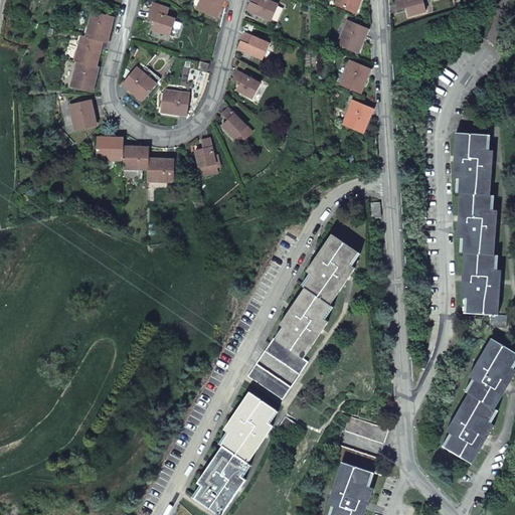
[(221,1),(221,0),(199,0),(196,8),(215,16),(218,9),(221,10),(224,2),(221,1)]
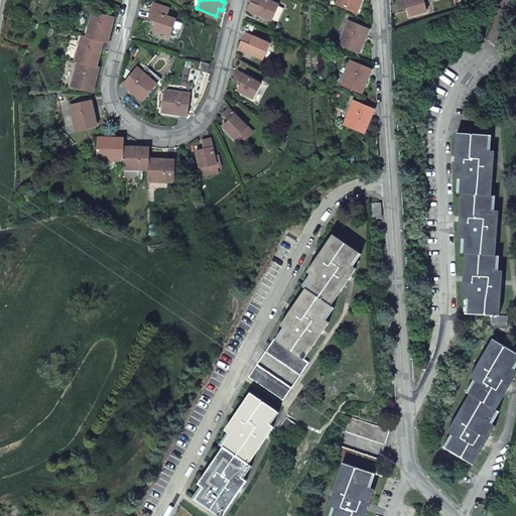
[(278,5),(267,0),(252,0),(248,10),(271,21),(278,5)]
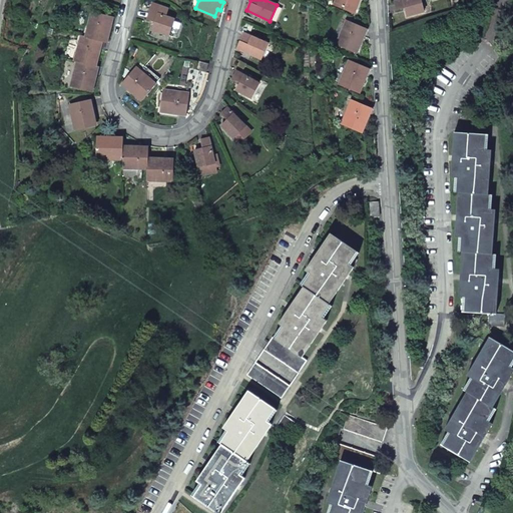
[(335,0),(334,4),(352,12),(355,4),(359,6),(361,0),(335,0)]
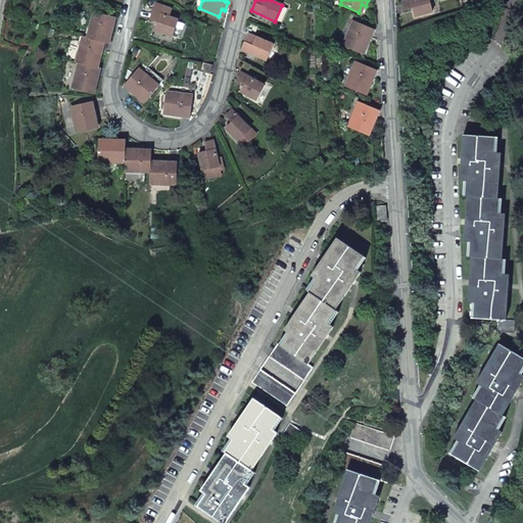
[(414,7),(416,16),(433,11),(429,0),(408,0),(402,2),(405,10),(414,7)]
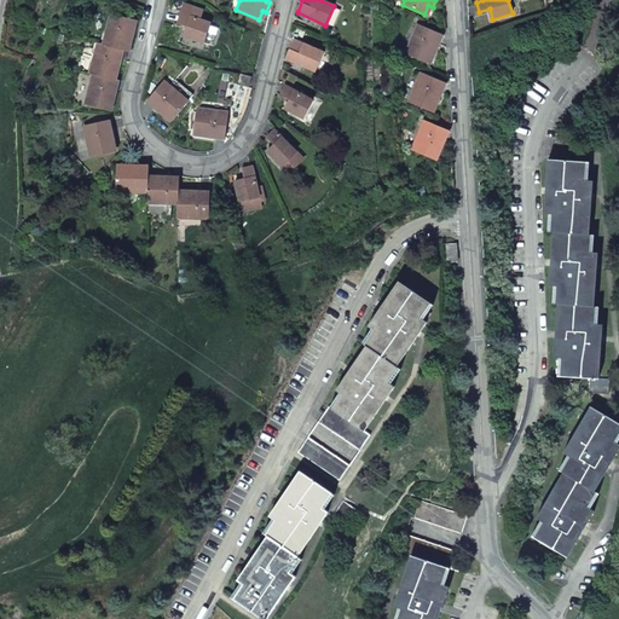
[(181,12),(178,23),(187,27),(184,36),(204,44),(212,23),(201,19),(203,10),(185,4),(181,12)]
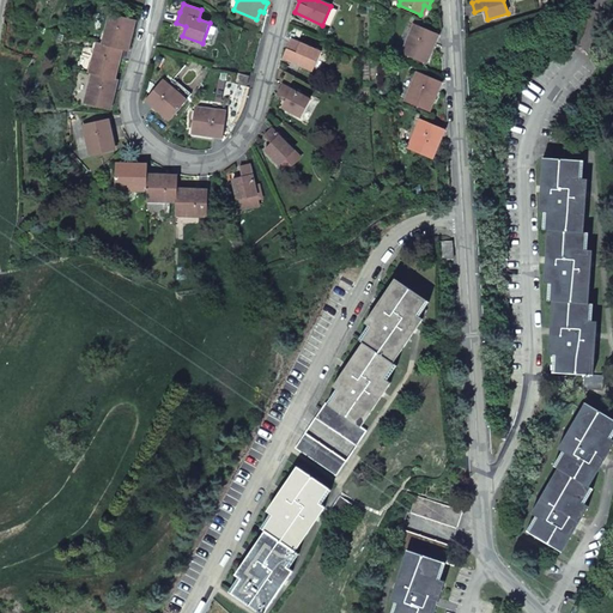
[(129,30),(133,20),(111,14),(107,34),(104,32),(102,44),(120,49),(123,50),(125,50),(127,41),(131,42),(134,31),(129,30)]
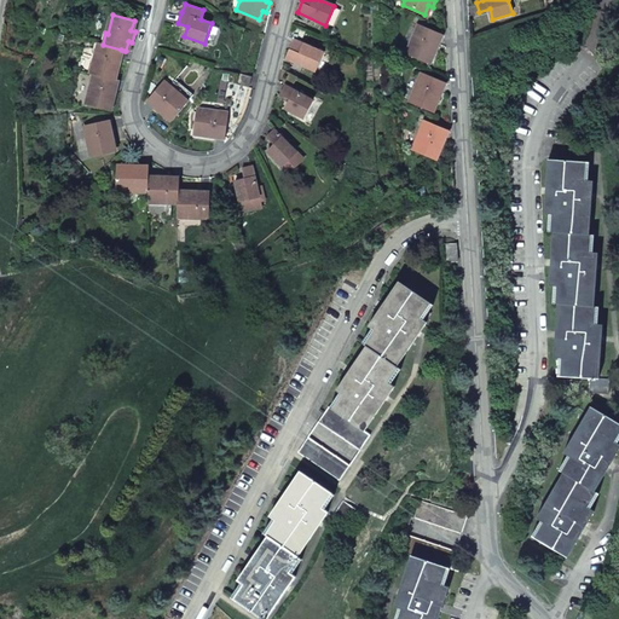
[(437,44),(440,34),(420,25),(412,42),(410,41),(406,53),(428,63),(432,53),(435,55),(439,46),(437,44)]
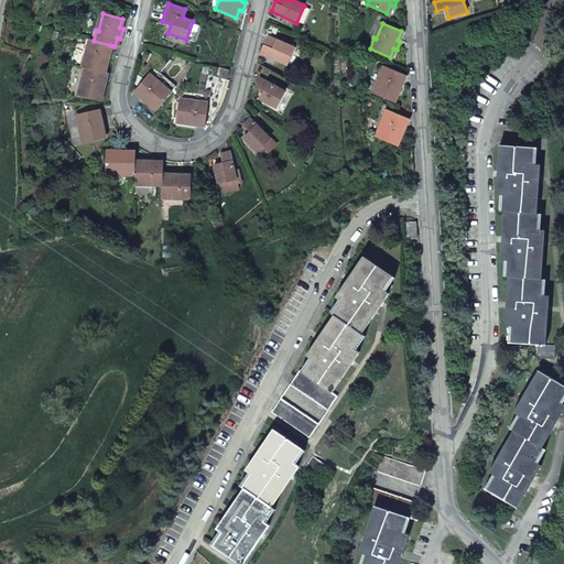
[(260,54),(288,66),(295,47),(269,36),(260,54)]
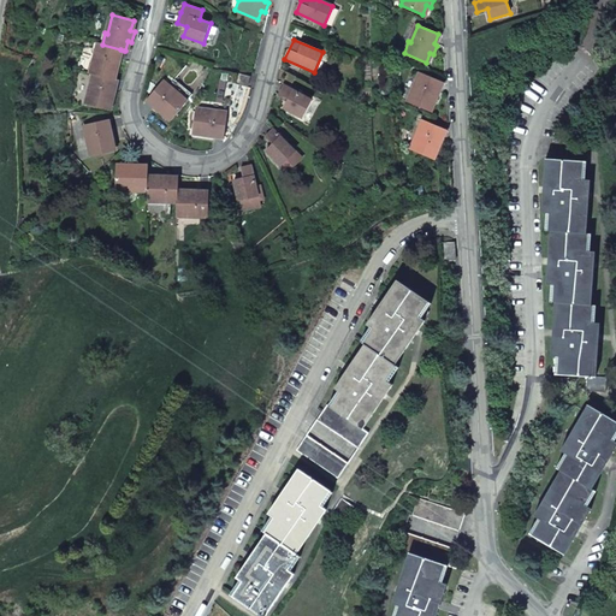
[(120,49),(102,45),(99,43),(94,63),(92,61),(89,72),(94,75),(112,78),(114,70),(118,70),(122,59),(118,59),(120,49)]
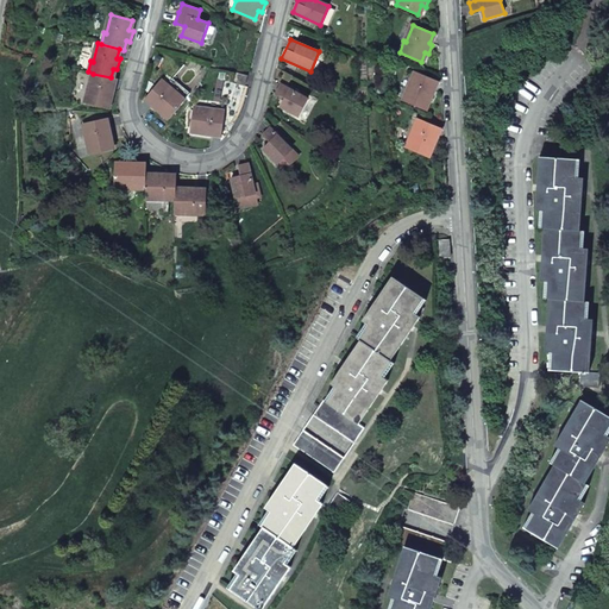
[(293,76),(277,68),(275,81),(281,85),(276,93),(286,98),(281,107),(297,117),(308,99),(287,86),(293,76)]
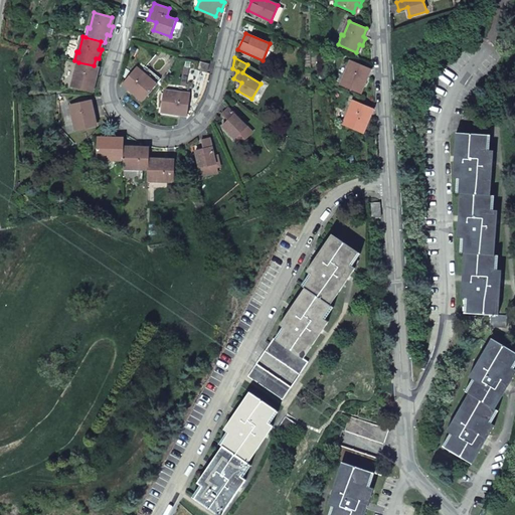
[(197,69),(206,71),(208,63),(199,61),(197,69)]
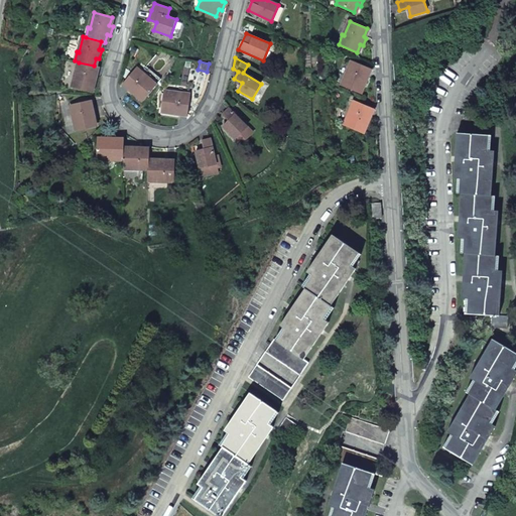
[(366,77),(369,69),(352,61),(346,77),(345,76),(341,85),(359,93),(363,86),(366,87),(370,79),(366,77)]
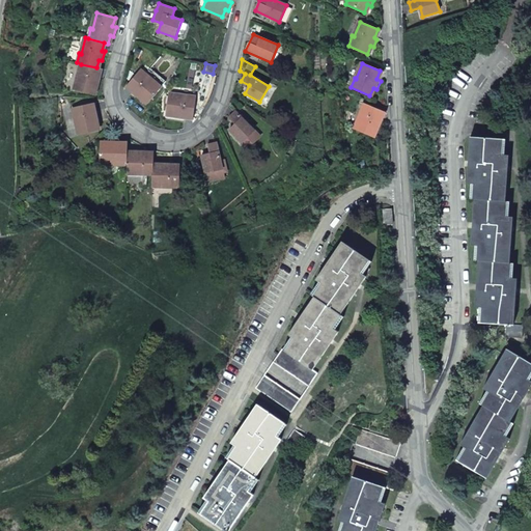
[(96,67),(81,64),(77,81),(75,80),(73,89),(92,94),(95,86),(98,86),(101,77),(98,77),(100,68),(96,67)]
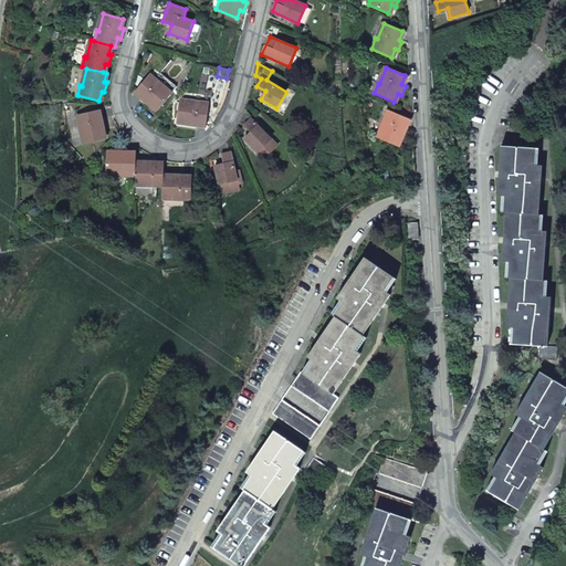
[(144,96),(142,100),(148,105),(152,103),(157,108),(171,92),(165,85),(163,87),(149,75),(137,90),(144,96)]
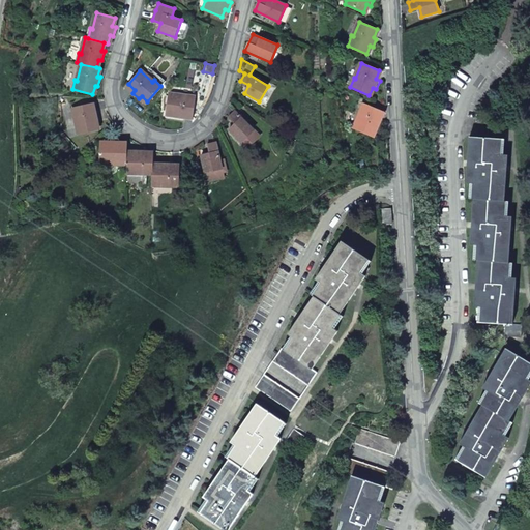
[(125,87),(133,93),(135,90),(128,84),(125,87)]
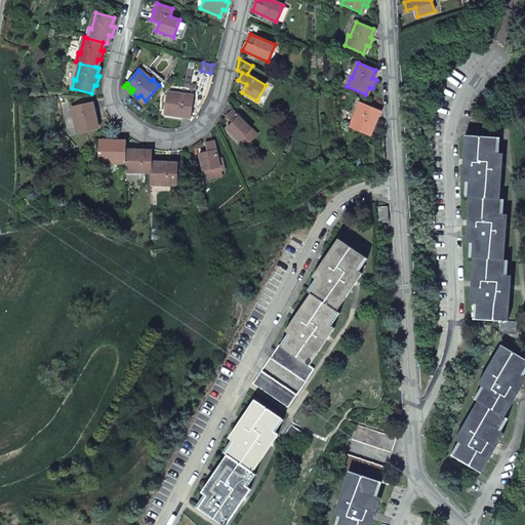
[(183,114),(191,115),(193,96),(177,94),(177,92),(167,91),(165,112),(173,113),(173,116),(182,117),(183,114)]
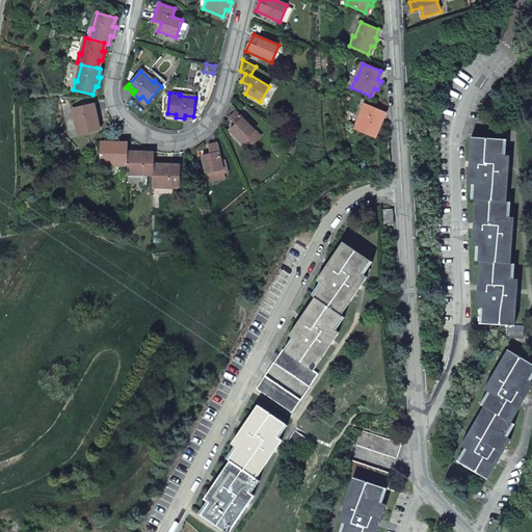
[(230,106),(230,107),(235,111),(229,117),(236,125),(230,131),(242,143),(248,138),(254,143),(261,136),(255,131),(238,113),(244,107),(234,97),(234,98),(233,98),(233,99),(233,100),(233,101),(232,102),(232,103),(232,104),(231,104),(231,105),(230,106)]
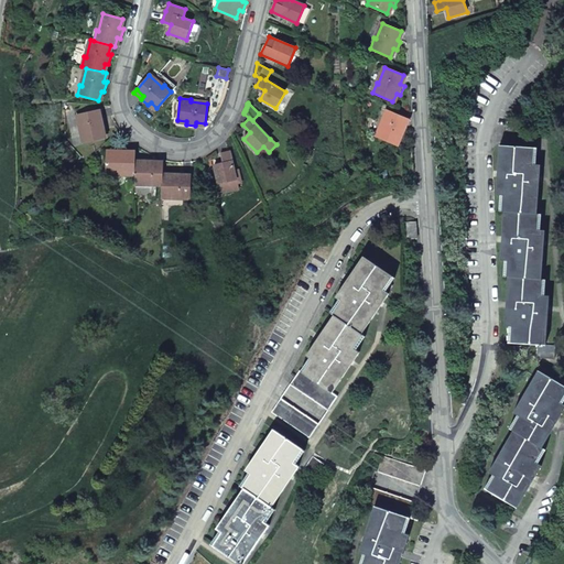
[(99,119),(97,110),(77,115),(80,132),(79,132),(82,142),(104,138),(101,129),(105,128),(102,118),(99,119)]
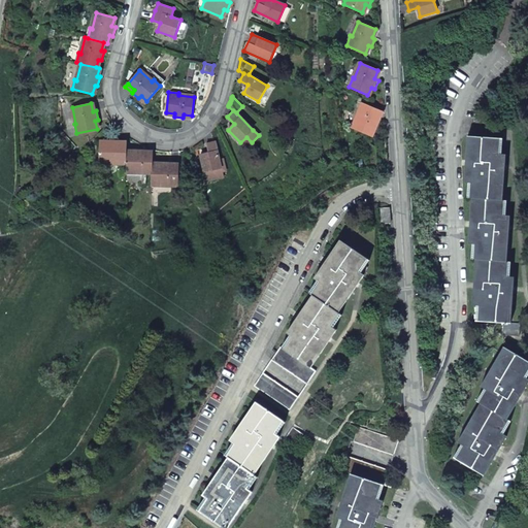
[(377,119),(381,110),(363,103),(357,119),(355,118),(351,127),(370,135),(373,128),(376,129),(380,121),(377,119)]
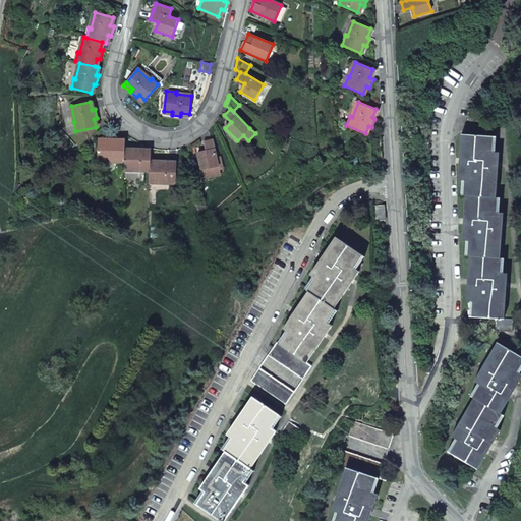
[(466,180),(463,240),(471,241),(467,300),(472,301),(472,316),(499,317),(498,331),(513,332),(514,319),(506,319),(508,273),(500,273),(503,212),(496,212),(500,152),(494,152),(494,136),(462,134),(459,179),(466,180)]
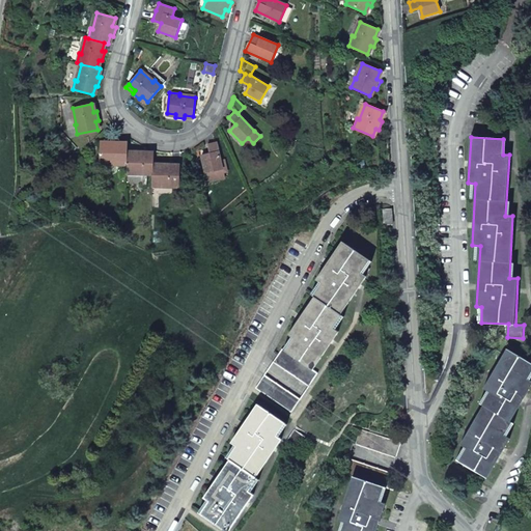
[(248,138),(242,143),(248,149),(253,143),(248,138)]
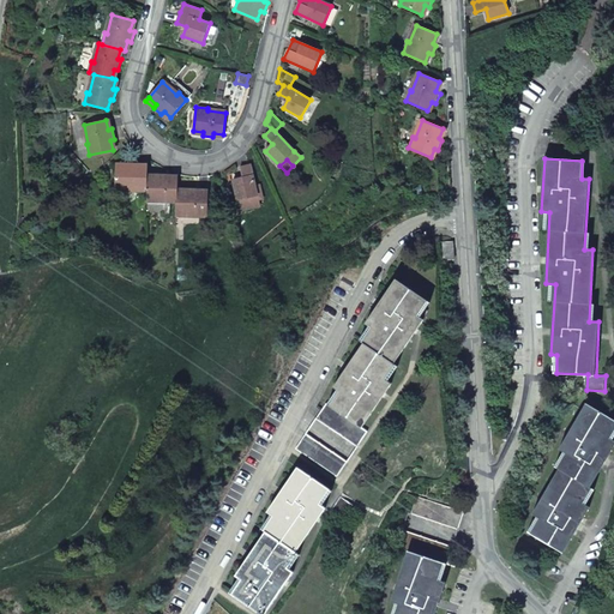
[(127,188),(146,190),(148,178),(148,168),(137,168),(137,163),(126,163),(126,167),(116,167),(115,191),(127,192),(127,188)]
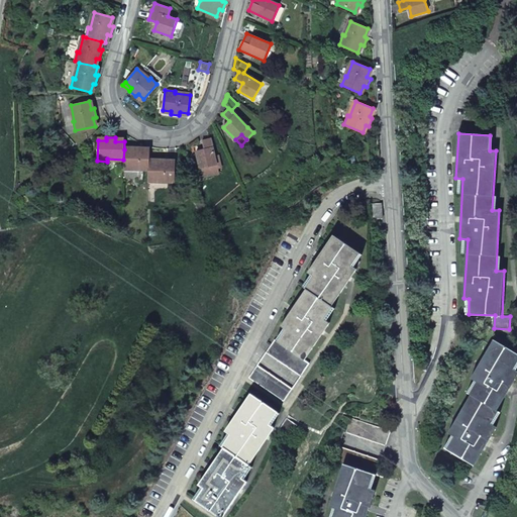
[(217,165),(211,138),(203,140),(205,149),(197,150),(200,168),(217,165)]
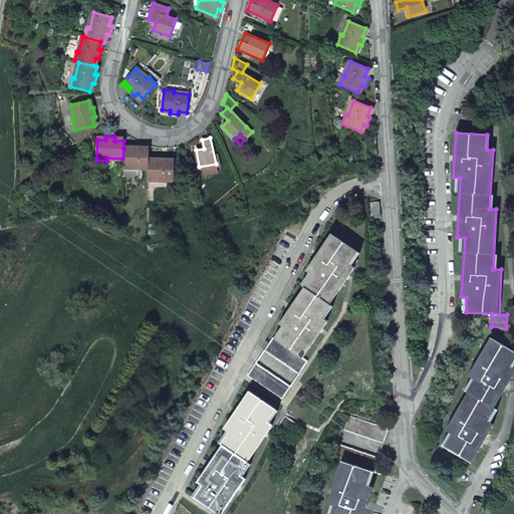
[(132,168),(148,169),(148,161),(148,150),(140,150),(140,146),(131,146),(131,150),(123,149),(122,159),(122,170),(132,170),(132,168)]
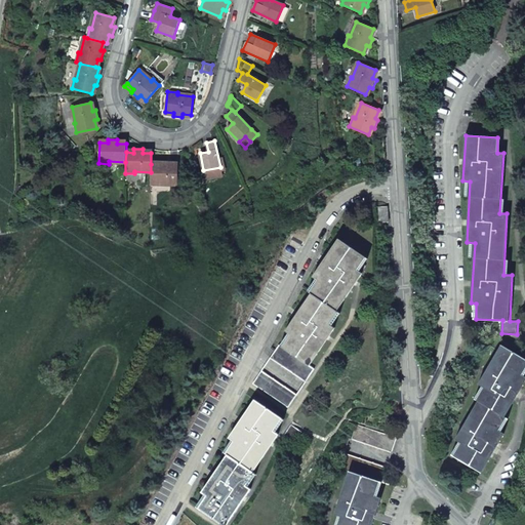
[(151,164),(151,172),(151,186),(160,186),(160,184),(176,185),(177,166),(168,165),(168,162),(160,161),(160,165),(151,164)]
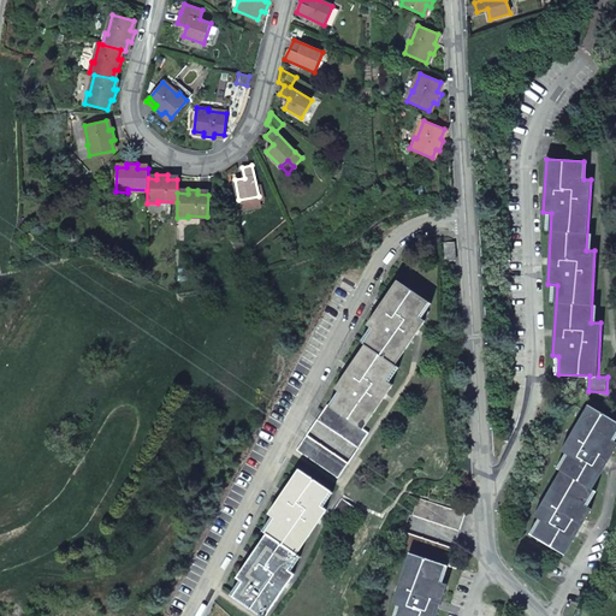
[(443,242),(443,260),(455,260),(454,242),(443,242)]
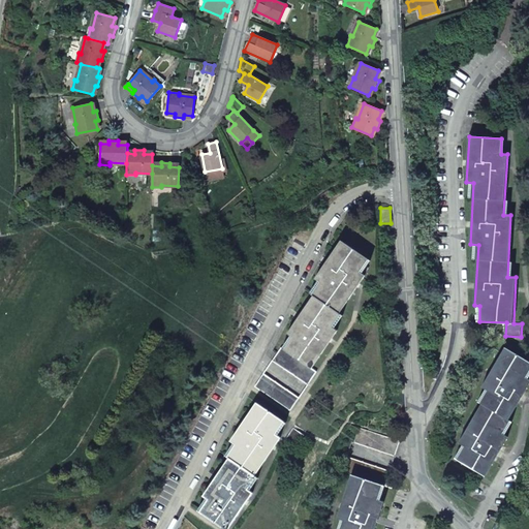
[(340,240),(314,278),(321,282),(287,333),(293,338),(286,349),(281,346),(272,360),(307,383),(316,371),(312,368),(337,330),(331,324),(365,275),(358,270),(366,257),(340,240)]
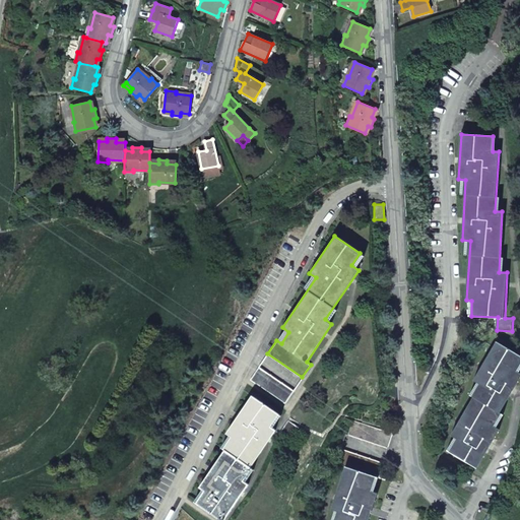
[(519,354),(497,341),(474,380),(480,384),(451,435),(456,439),(449,451),(476,467),(500,429),(493,425),(519,377),(519,372),(517,371),(519,365),(519,354)]
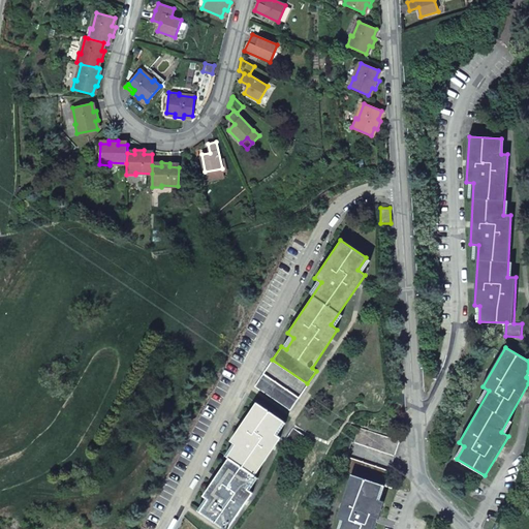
[(255,385),(289,409),(298,397),(263,373),(255,385)]
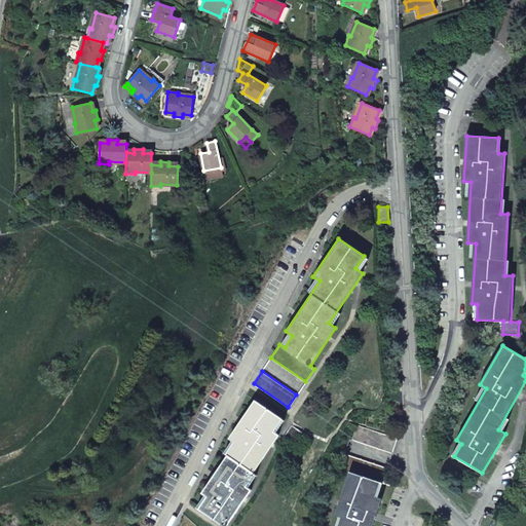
[(255,400),(229,438),(236,442),(201,491),(209,496),(200,509),(225,525),(252,488),(245,484),(278,435),(272,429),(280,417),(255,400)]
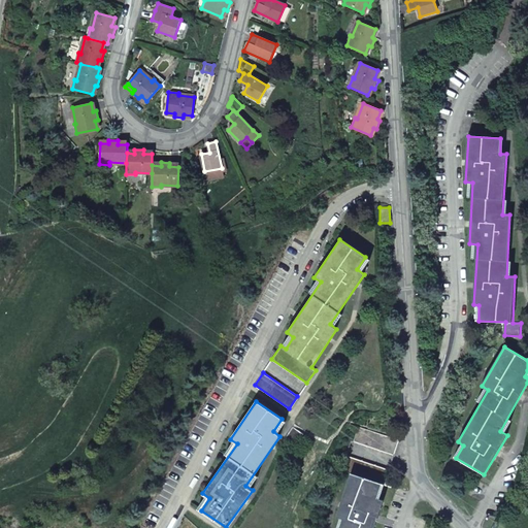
[(293,426),(284,439),(294,447),(303,433),(293,426)]
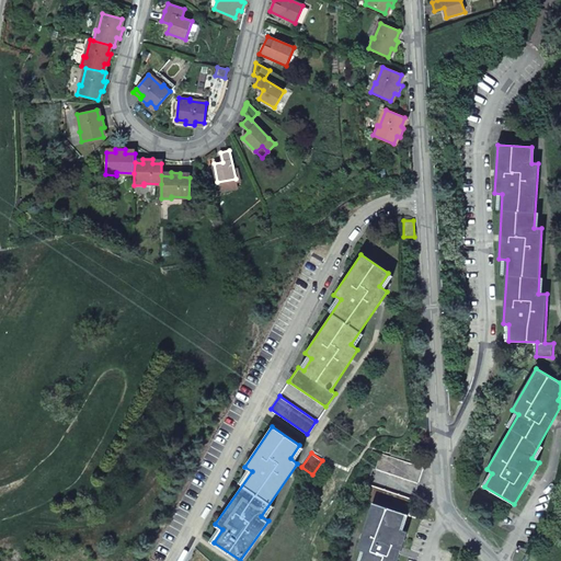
[(375,469),(419,482),(423,467),(380,453),(375,469)]
